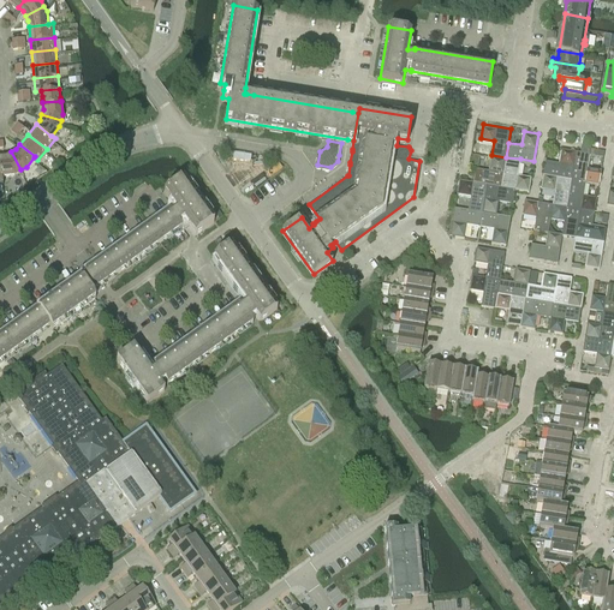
[(546,159),(543,173),(572,177),(577,149),(562,147),(560,160),(546,159)]
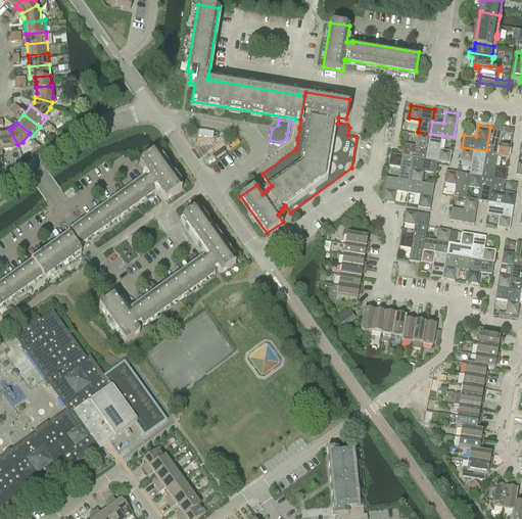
[(493,127),(490,127),(486,150),(497,152),(510,154),(512,142),(500,140),(502,130),(502,129),(493,127)]
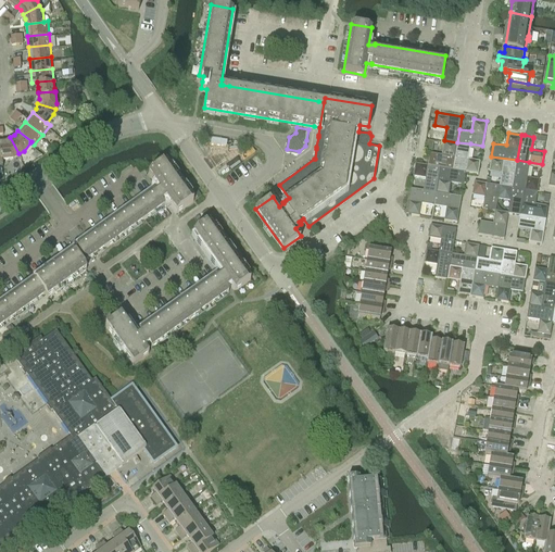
[(19,153),(10,137),(5,139),(0,140),(1,152),(2,157),(14,155),(19,153)]
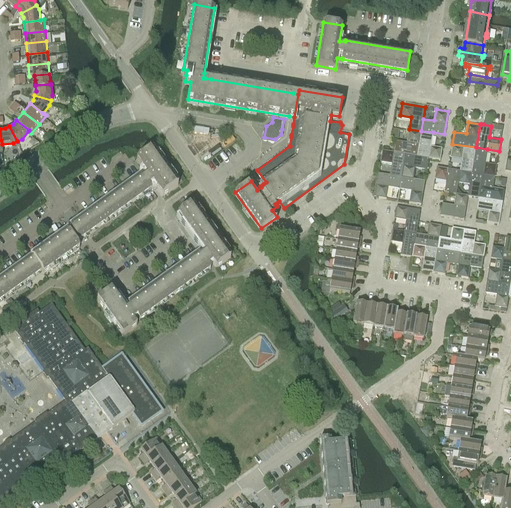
[(394,150),(406,152),(417,154),(421,131),(409,129),(407,140),(396,138),(394,150)]
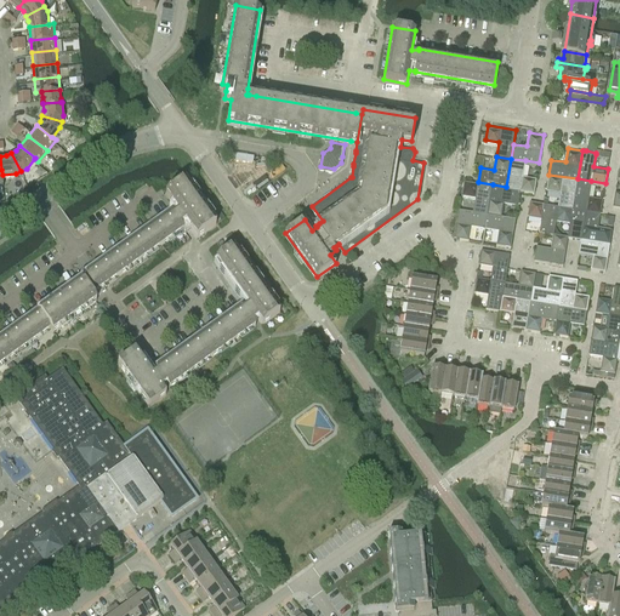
[(511,159),(506,187),(521,189),(535,190),(538,177),(523,175),(525,160),(511,159)]
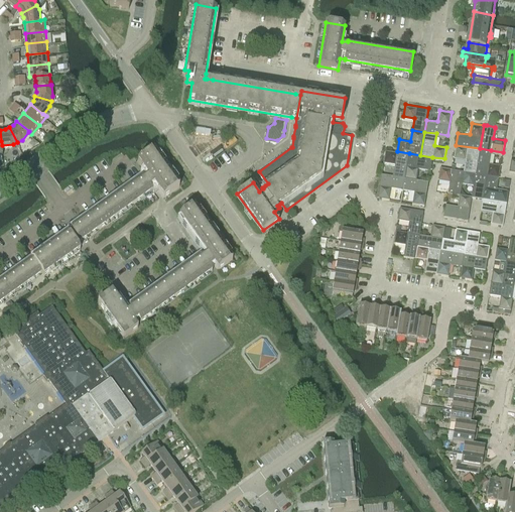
[(464,169),(476,171),(480,148),(456,145),(454,156),(466,158),(464,169)]
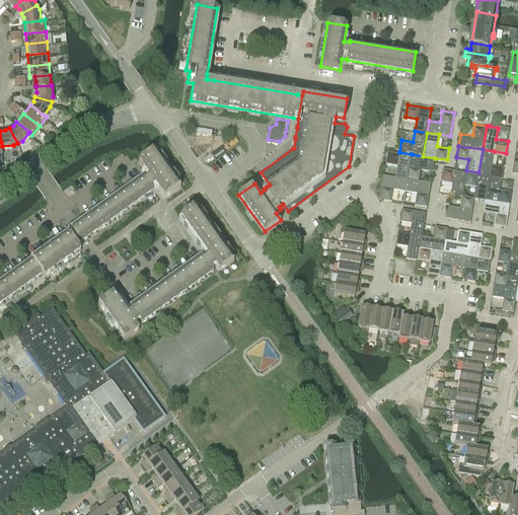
[(16,292),(43,273),(45,276),(81,249),(77,244),(82,241),(87,237),(154,190),(153,189),(157,186),(165,197),(181,185),(155,148),(139,160),(148,172),(144,176),(144,175),(77,223),(72,227),(74,230),(69,233),(69,232),(6,278),(16,292)]
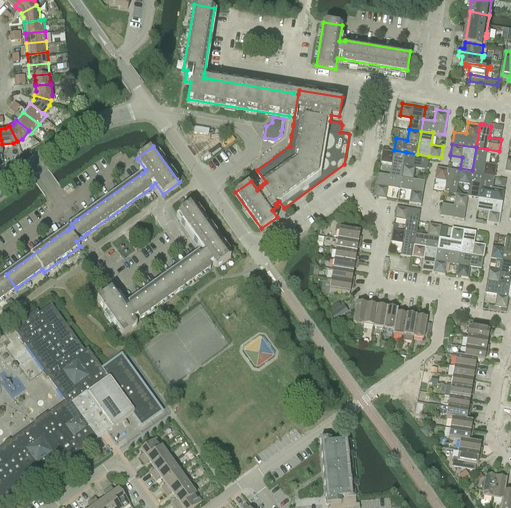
[(487,149),(476,147),(472,170),(483,172),(495,174),(497,162),(486,161),(487,149)]
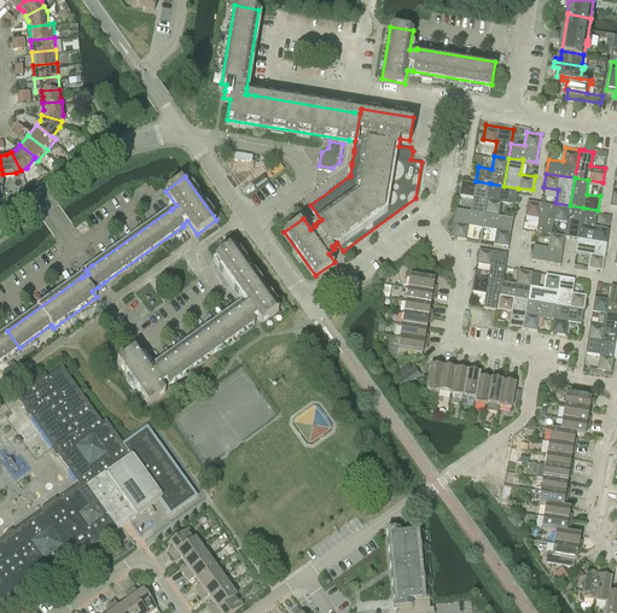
[(473,194),(471,208),(485,210),(490,184),(476,181),(461,179),(459,193),(473,194)]
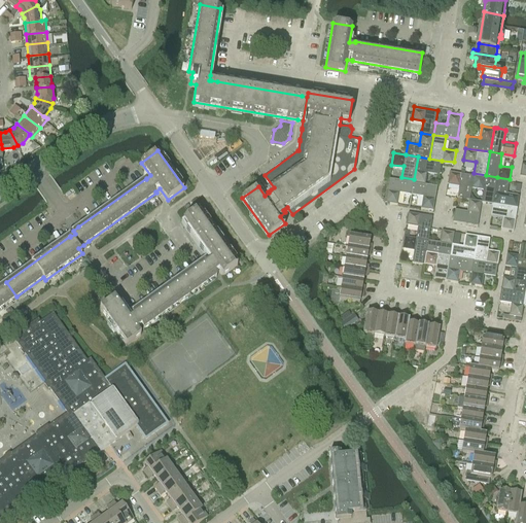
[(442,161),(429,159),(418,157),(414,179),(426,181),(428,170),(440,172),(442,161)]
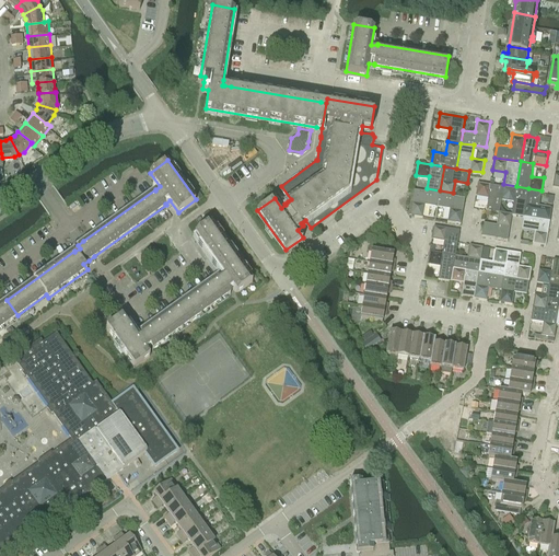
[(487,207),(499,209),(501,197),(503,184),(478,180),(476,193),(489,195),(487,207)]
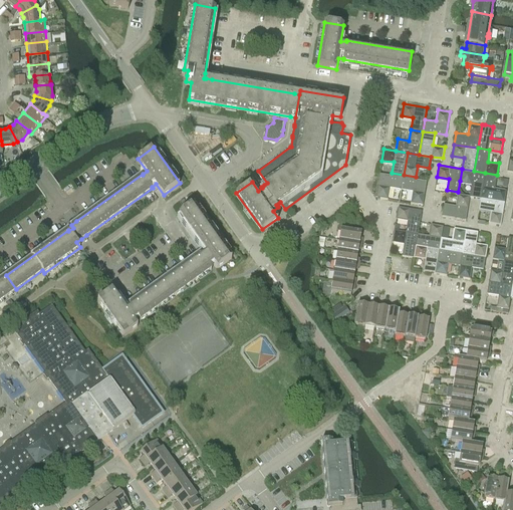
[(462,169),(460,181),(472,183),(470,194),(482,196),(485,173),(474,171),(462,169)]
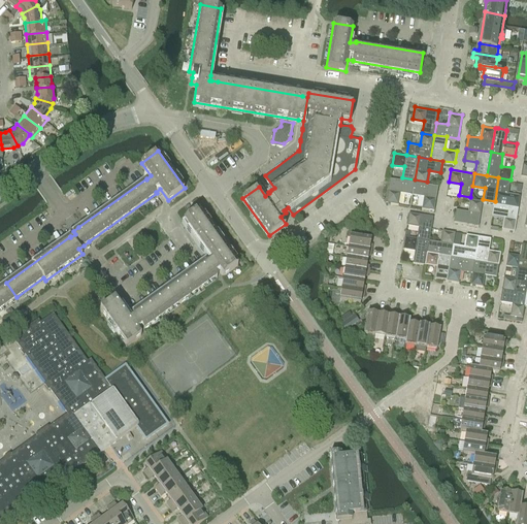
[(415,179),(402,177),(391,176),(387,200),(399,202),(401,191),(413,192),(415,179)]
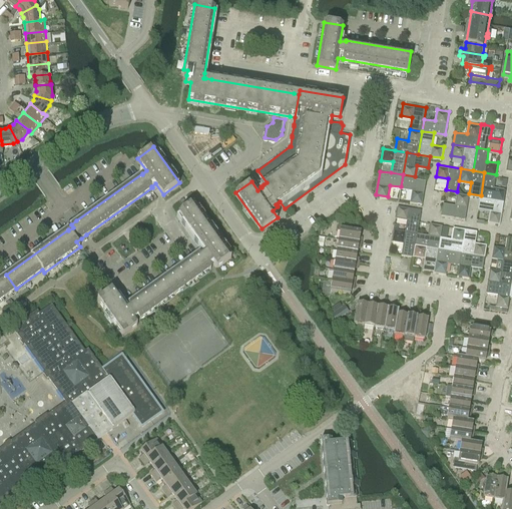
[(484,172),(481,195),(504,199),(506,187),(494,185),(496,174),(484,172)]
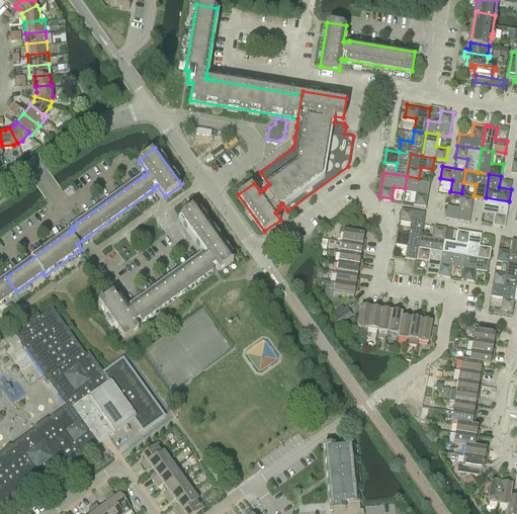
[(419,178),(407,176),(405,188),(416,190),(414,202),(426,204),(430,180),(419,178)]
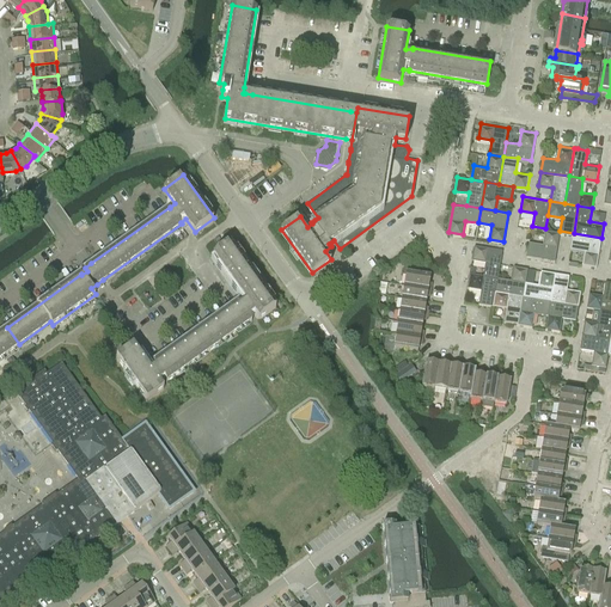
[(555,259),(560,231),(545,228),(544,243),(530,240),(527,255),(555,259)]
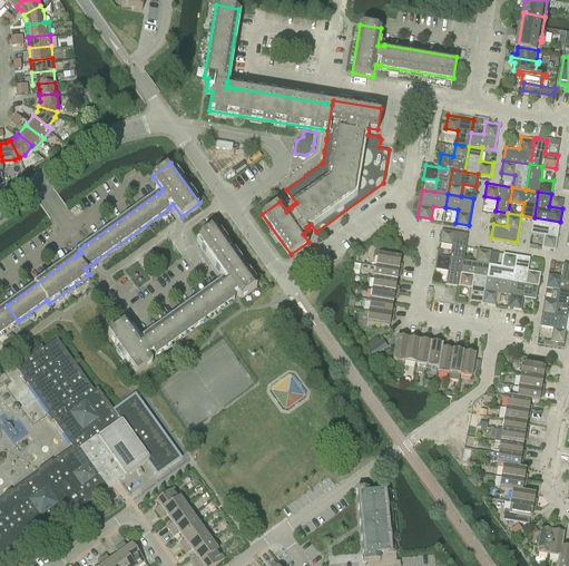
[(560,222),(535,217),(532,231),(545,233),(542,246),(556,249),(560,222)]
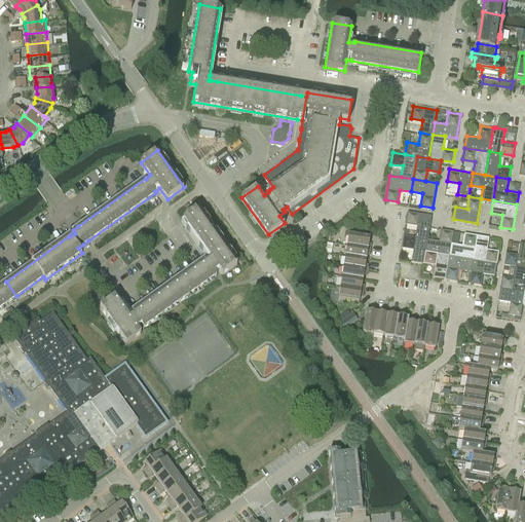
[(144,326),(180,300),(217,273),(215,270),(219,267),(223,273),(237,263),(198,208),(183,218),(212,257),(207,260),(205,258),(151,297),(133,310),(134,312),(129,315),(115,295),(101,305),(126,342),(141,332),(138,326),(142,323),(144,326)]
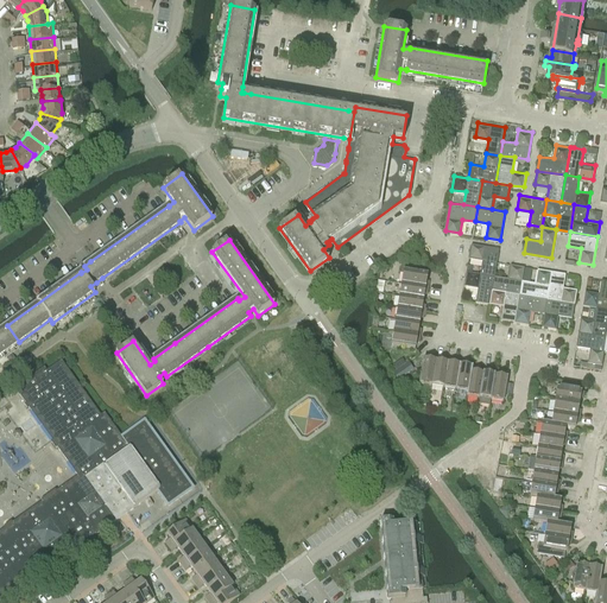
[(482,259),(481,272),(495,274),(499,247),(472,242),(469,256),(482,259)]
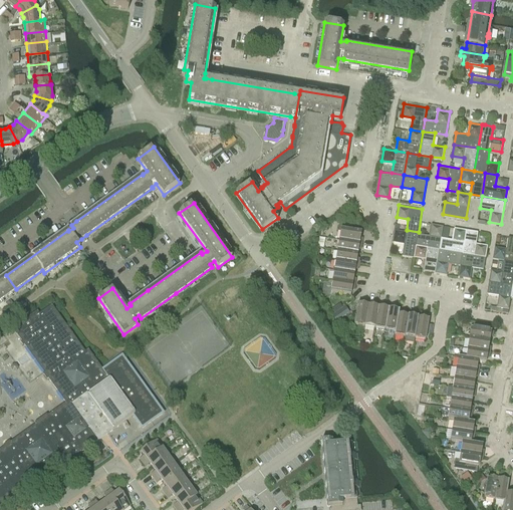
[(342,227),(340,237),(363,241),(363,238),(361,237),(362,230),(355,229),(356,224),(340,221),(339,226),(342,227)]
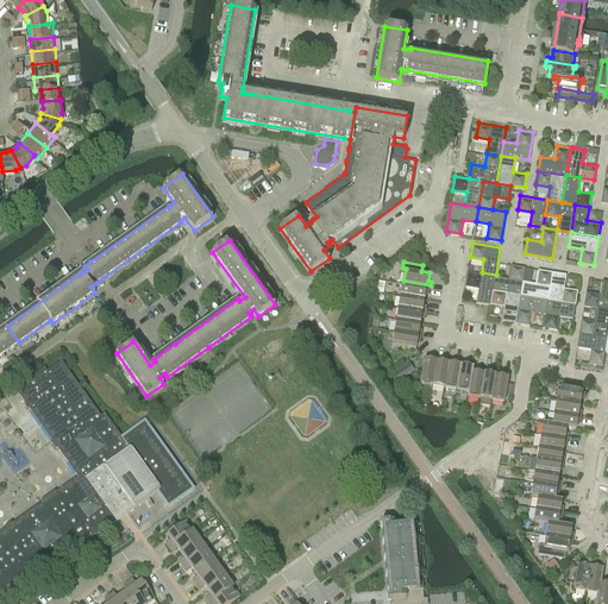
[(509,277),(496,275),(494,289),(521,293),(524,280),(526,265),(512,263),(509,277)]
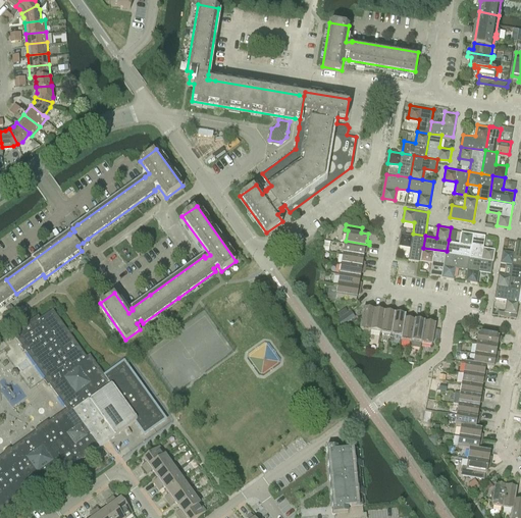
[(470,255),(473,231),(462,229),(460,241),(449,240),(447,251),(470,255)]
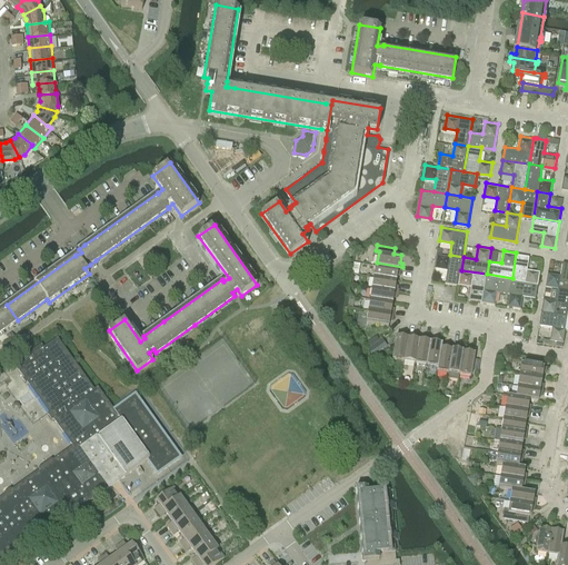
[(459,283),(461,270),(464,257),(450,255),(437,253),(435,266),(448,268),(446,280),(459,283)]
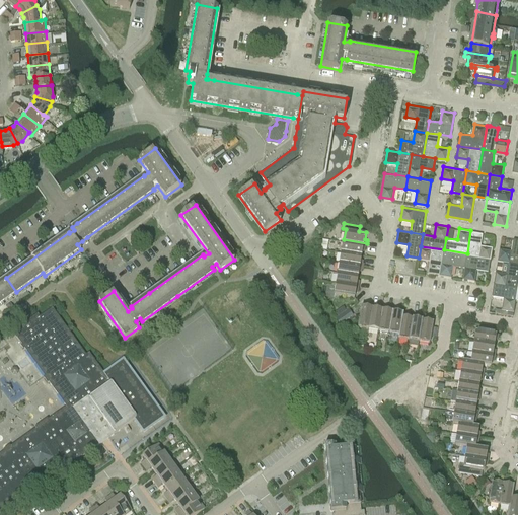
[(470,230),(467,253),(491,258),(493,245),(481,243),(483,232),(470,230)]
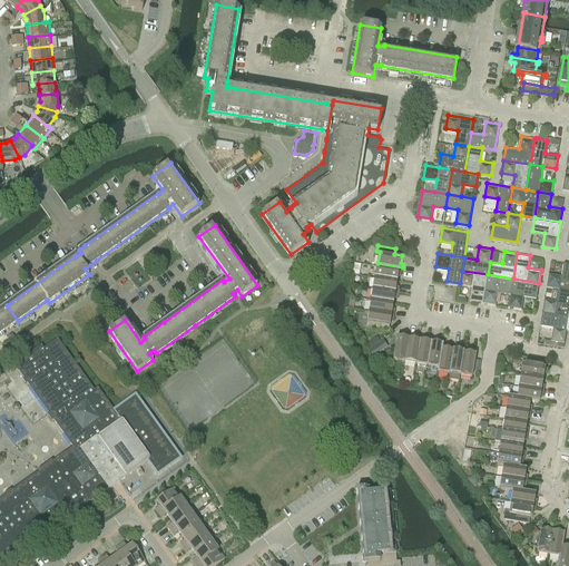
[(552,285),(560,286),(568,288),(568,261),(565,261),(562,273),(549,271),(547,285),(552,285)]
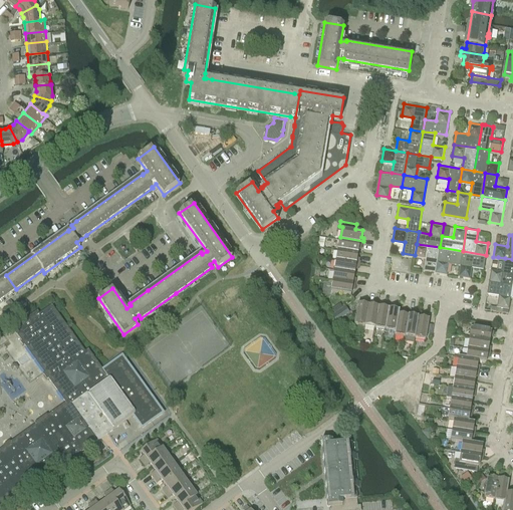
[(363,241),(340,237),(338,247),(358,251),(359,244),(362,245),(363,241)]
